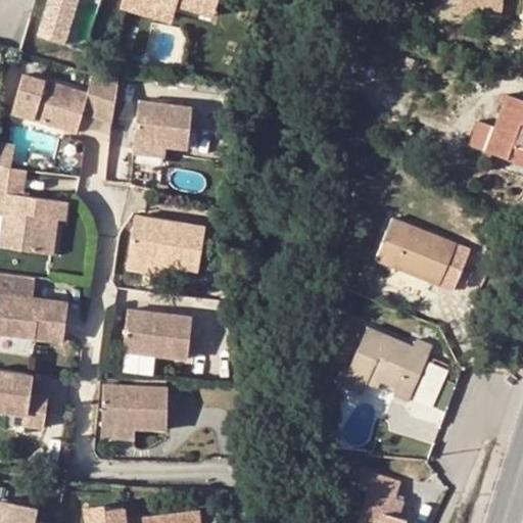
[(48,0),(46,8),(70,15),(75,0),(48,0)]
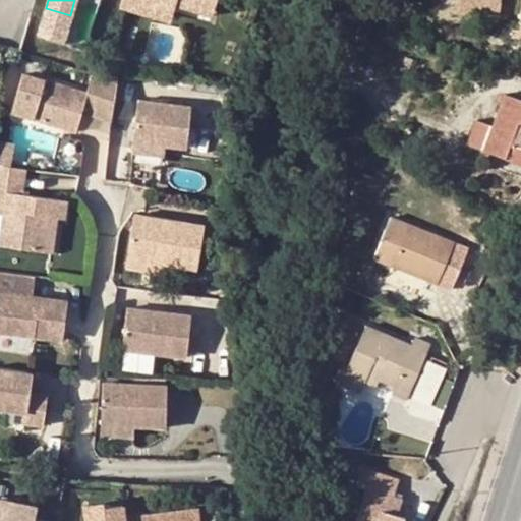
[(121,0),(120,6),(138,10),(140,0),(175,0),(175,4),(181,6),(213,15),(217,0),(121,0)]
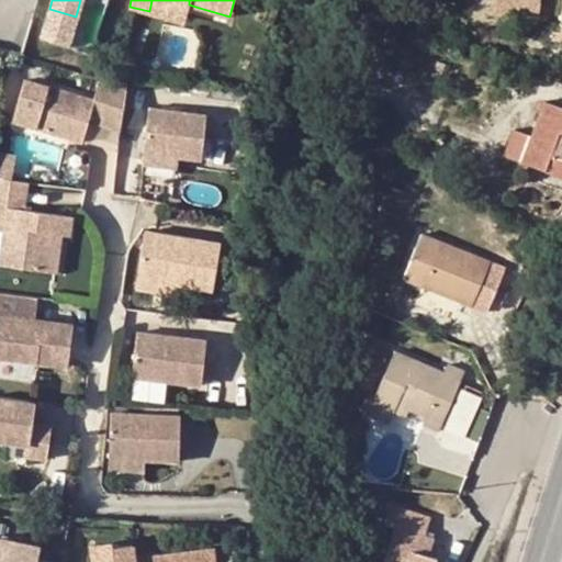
[(152,0),(149,11),(191,23),(195,7),(189,4),(189,0),(152,0)]
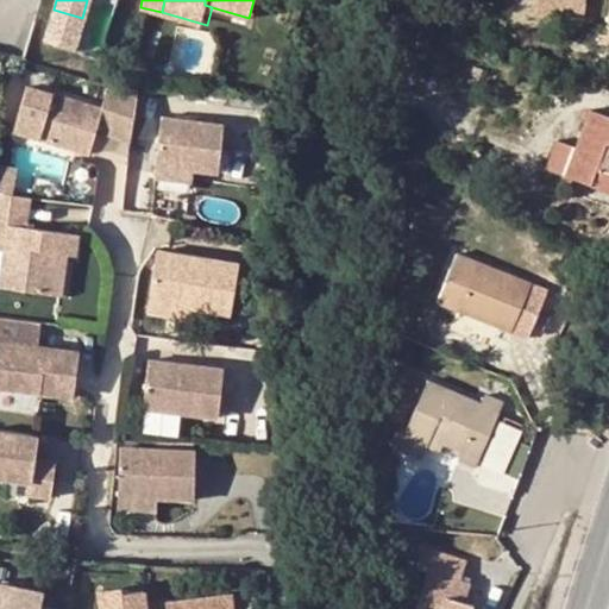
[(571,0),(537,0),(535,12),(571,16),(571,0)]
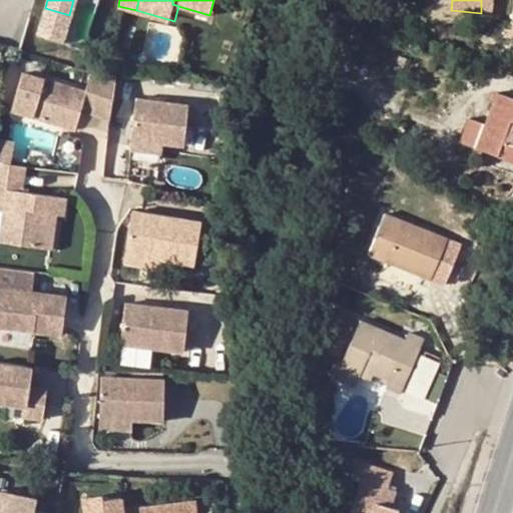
[(481,0),(481,13),(494,14),(494,0),(481,0)]
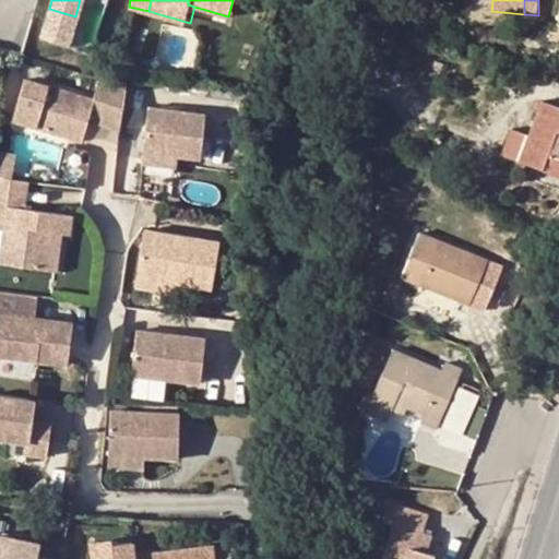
[(67,45),(75,16),(49,9),(42,37),(67,45)]
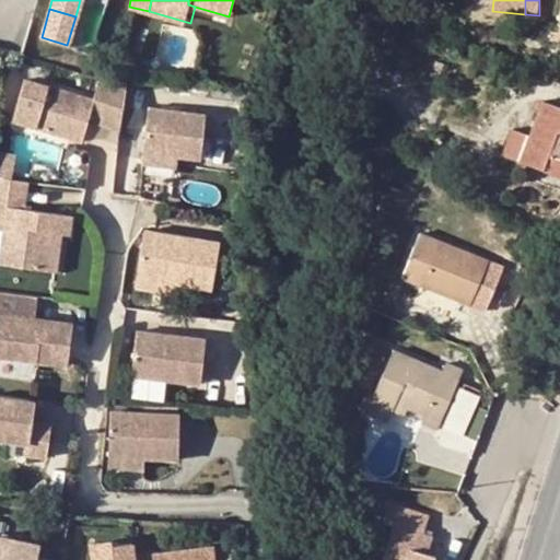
[(361,23),(358,36),(371,38),(373,26),(361,23)]
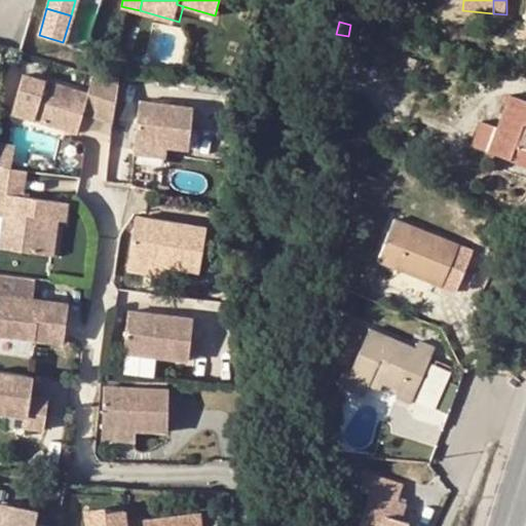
[(115,119),(120,76),(102,74),(101,74),(96,91),(28,74),(17,116),(85,132),(89,115),(115,119)]
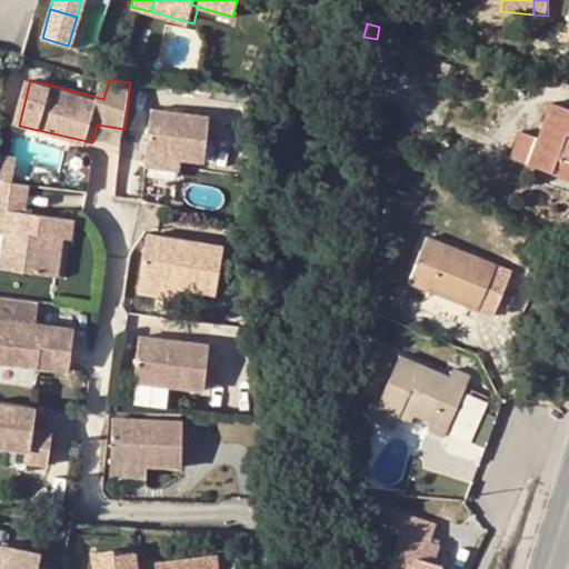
[(368,96),(363,106),(377,112),(381,101),(368,96)]
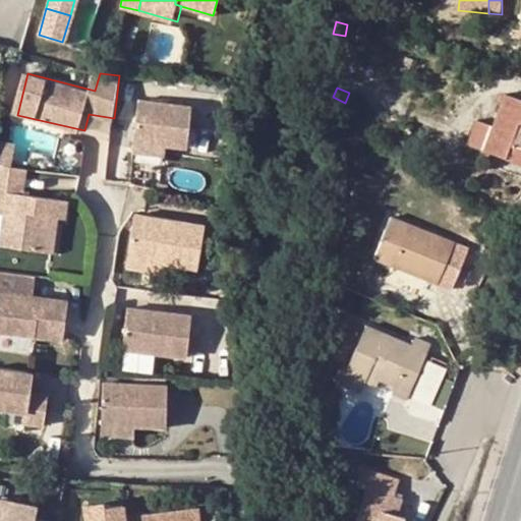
[(511,143),(520,148),(520,99),(505,94),(494,126),(477,121),(469,146),(506,159),(511,143)]
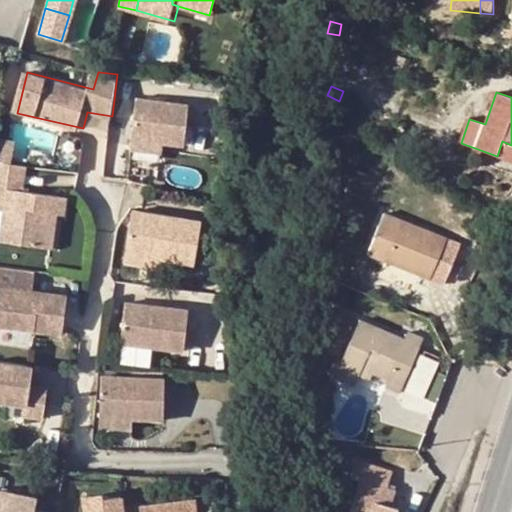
[(136,100),(132,143),(164,146),(187,149),(191,105),(136,100)]
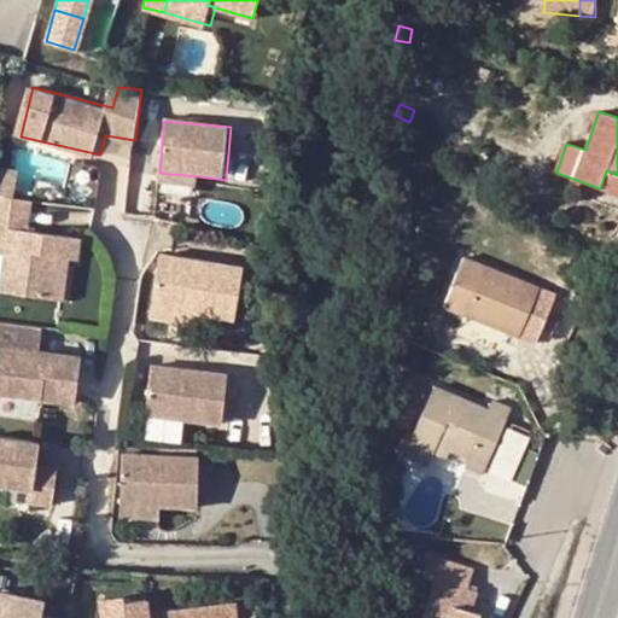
[(390,147),(400,134),(385,123),(375,138),(390,147)]
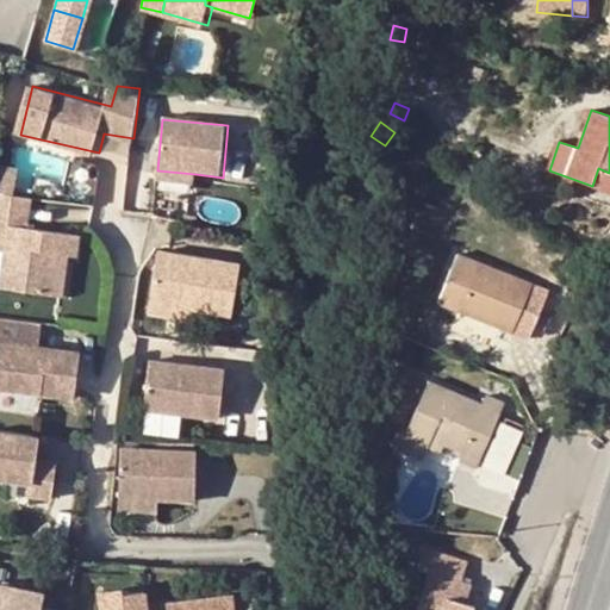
[(609,173),(598,168),(592,186),(609,192),(609,173)]
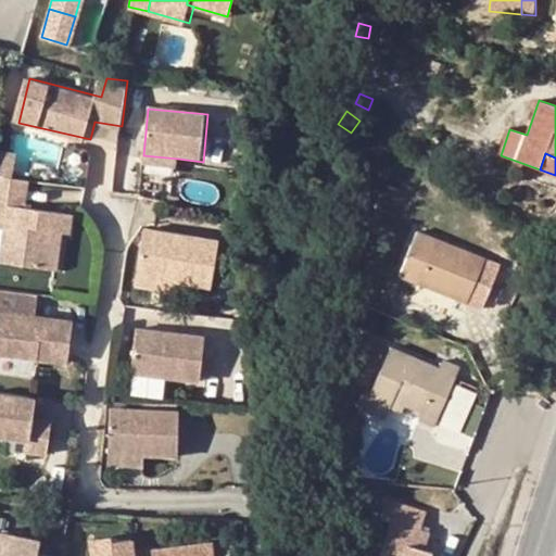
[(178,159),(143,155),(142,164),(177,167),(178,159)]
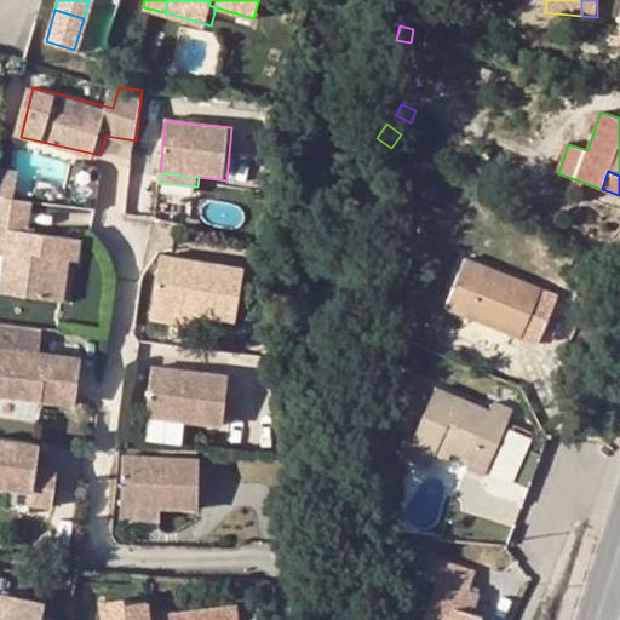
[(15,178),(0,176),(0,195),(11,197),(15,178)]
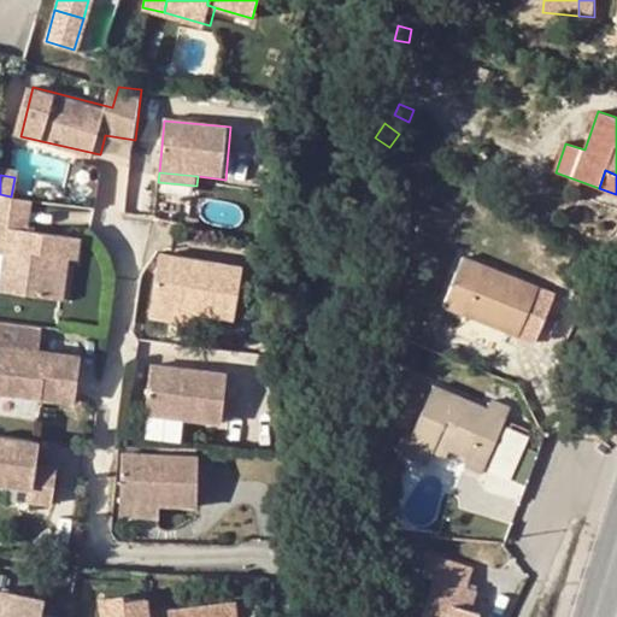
[(11,197),(0,194),(0,251),(7,252),(3,285),(53,291),(58,247),(69,248),(76,250),(78,230),(28,224),(31,199),(11,197)]
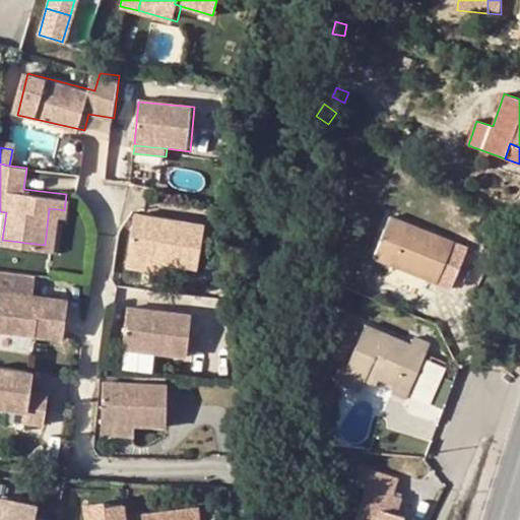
[(49,208),(45,245),(54,246),(58,209),(49,208)]
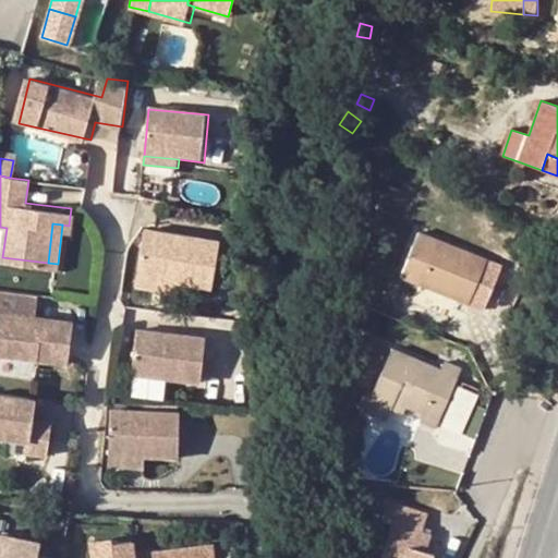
[(137,275),(166,278),(214,286),(219,242),(146,230),(137,275)]
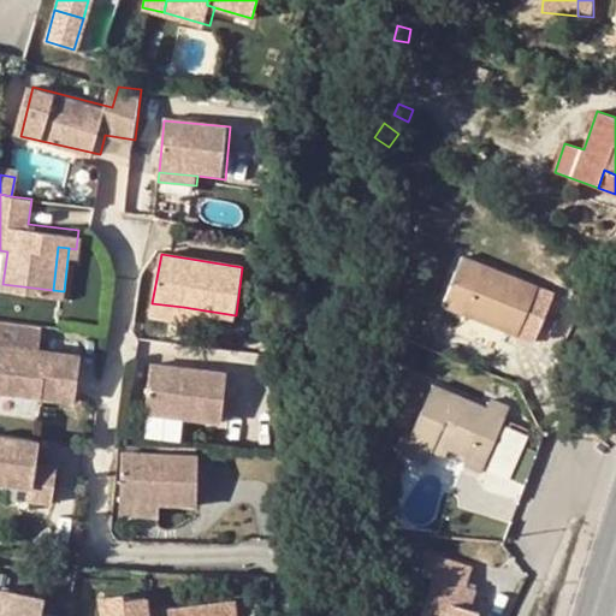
[(443,304),(537,342),(556,295),(463,256),(443,304)]
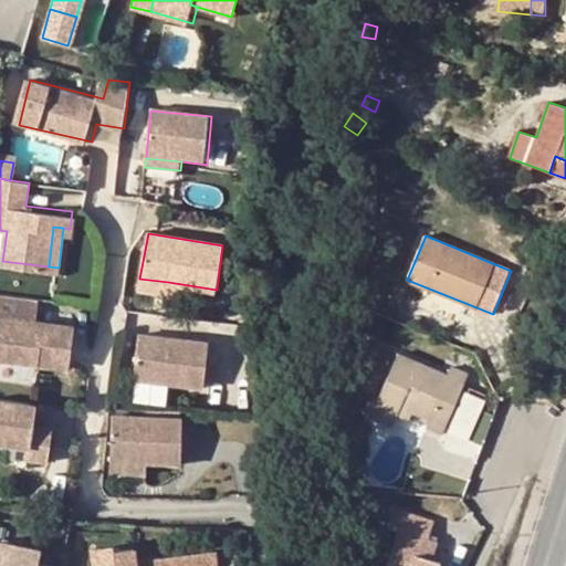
[(535,283),(543,266),(532,262),(525,278),(535,283)]
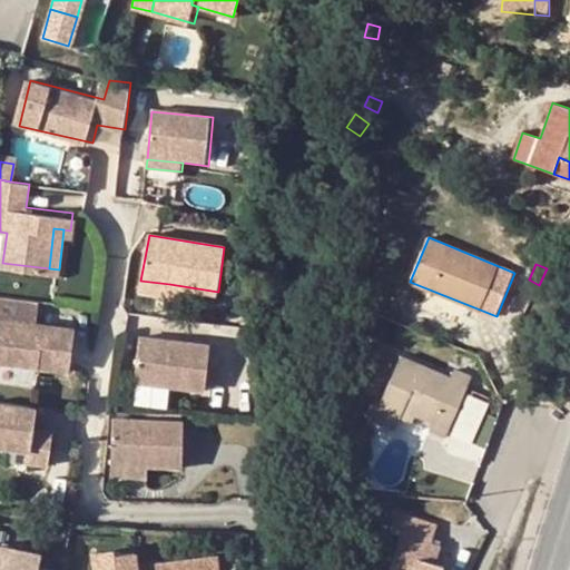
[(169,284),(140,281),(139,291),(167,295),(169,284)]
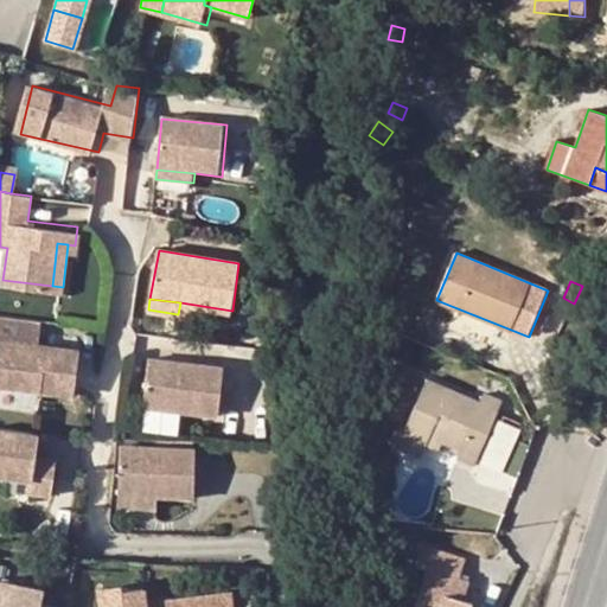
[(78,349),(37,344),(40,320),(0,315),(0,317),(0,387),(71,396),(78,349)]
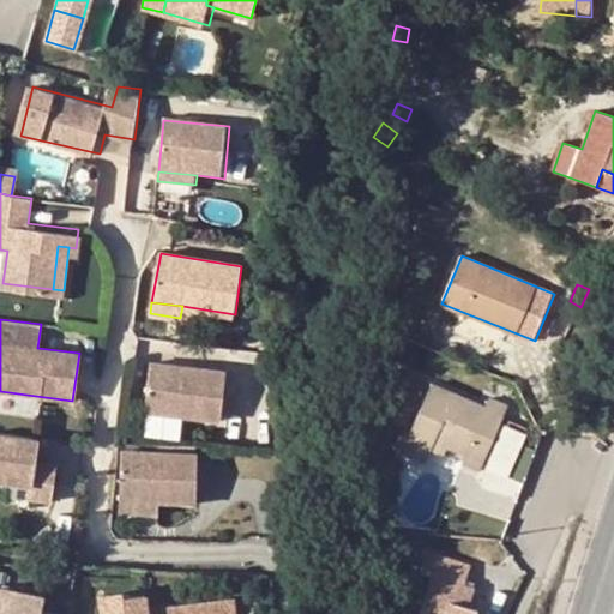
[(150,363),(144,411),(221,421),(227,372),(150,363)]
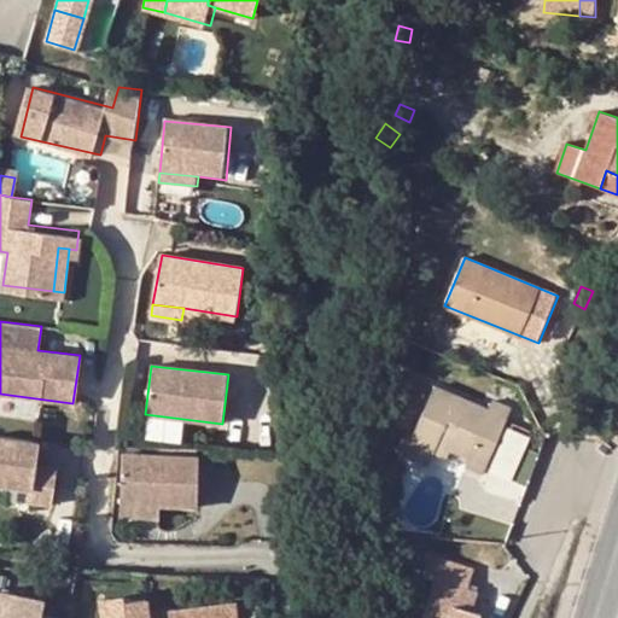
[(488,409),(433,386),(410,442),(402,438),(396,453),(429,466),(435,452),(437,444),(455,452),(470,456),(487,465),(511,409),(491,402),(488,409)]
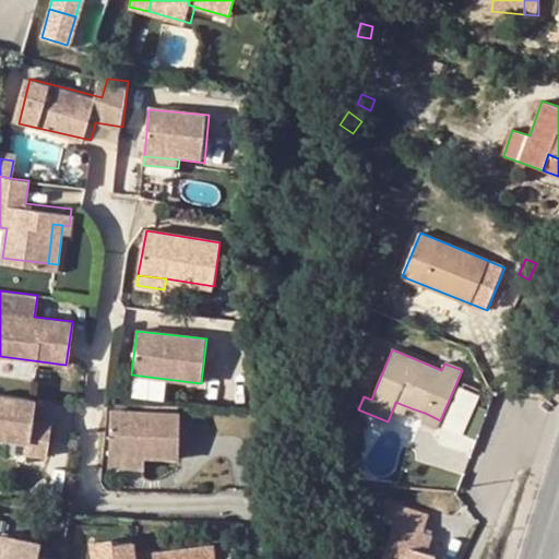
[(47,430),(30,429),(33,400),(0,395),(0,440),(26,444),(25,462),(43,464),(47,430)]
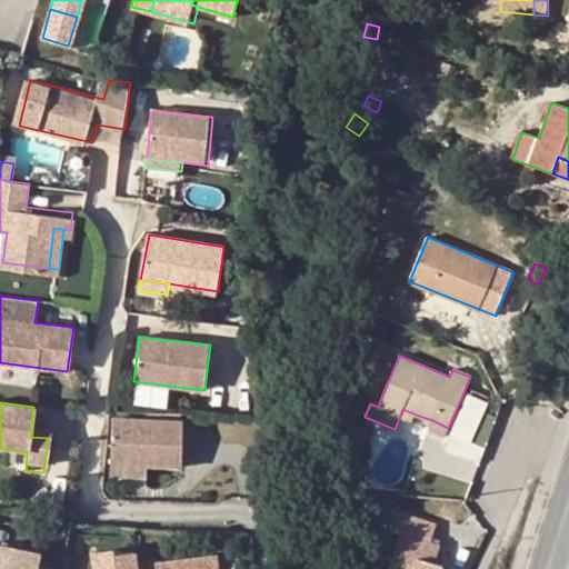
[(402,409),(400,416),(416,422),(419,416),(402,409)]
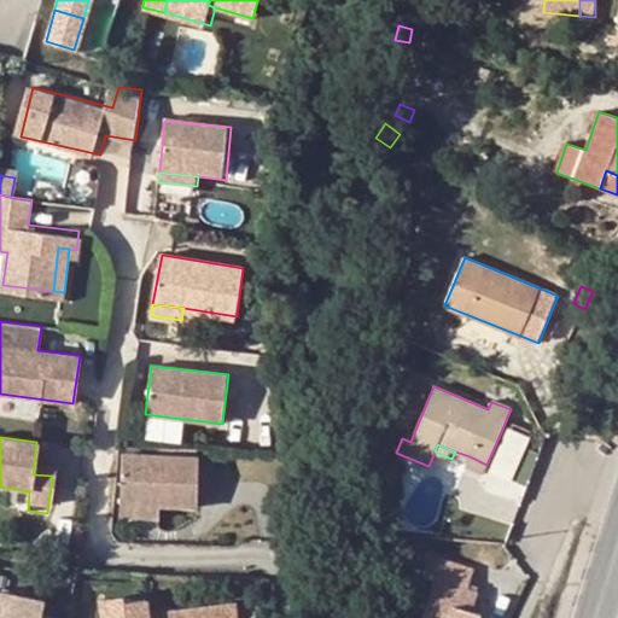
[(487,465),(470,456),(466,465),(484,473),(487,465)]
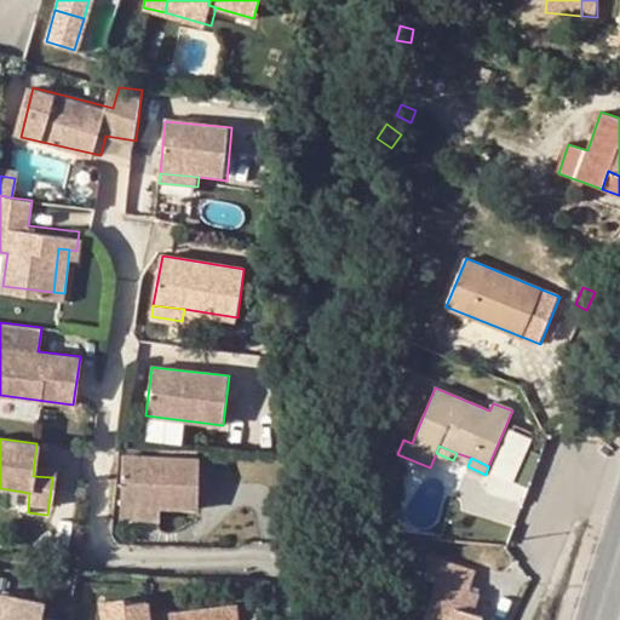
[(122,509),(160,509),(199,509),(199,459),(124,459),(122,509)]
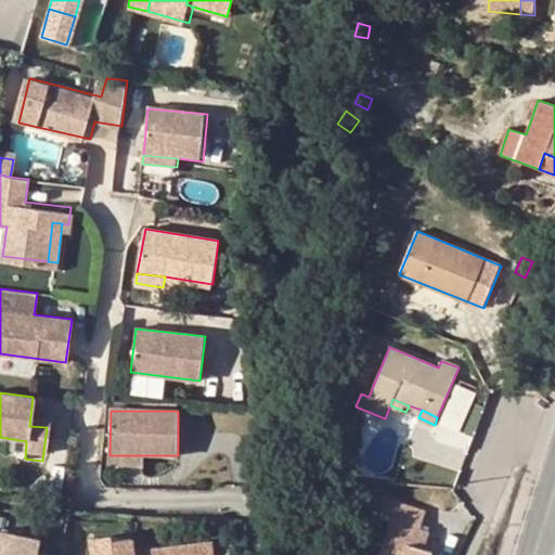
[(143,455),(110,455),(108,465),(143,465),(143,455)]
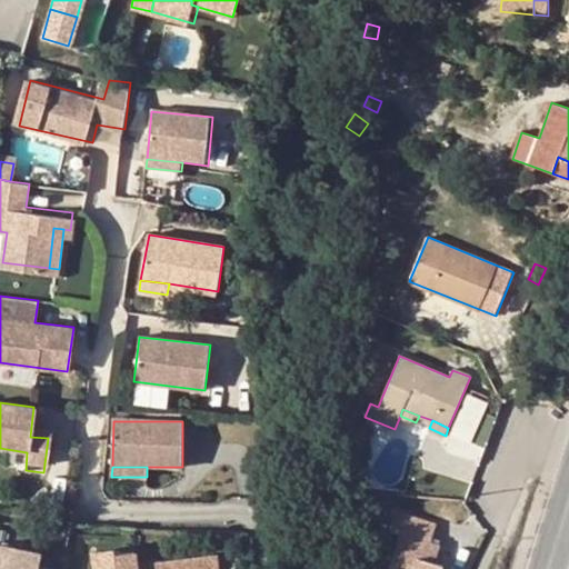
[(442,568),(443,566),(433,562),(440,543),(431,540),(437,523),(397,510),(390,530),(400,533),(388,568),(442,568)]
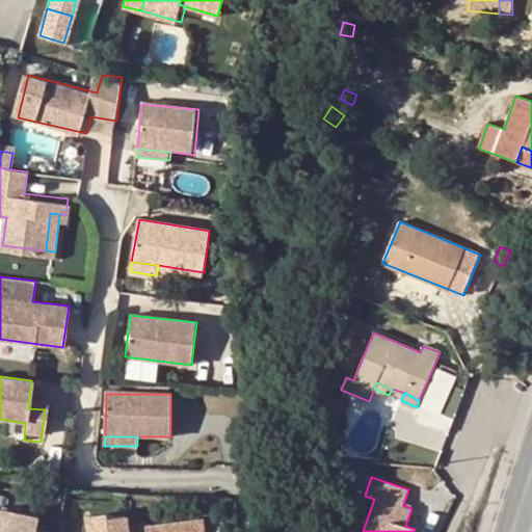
[(203,531),(202,520),(147,526),(147,531),(127,531),(125,516),(107,519),(107,514),(86,516),(87,531),(203,531)]
